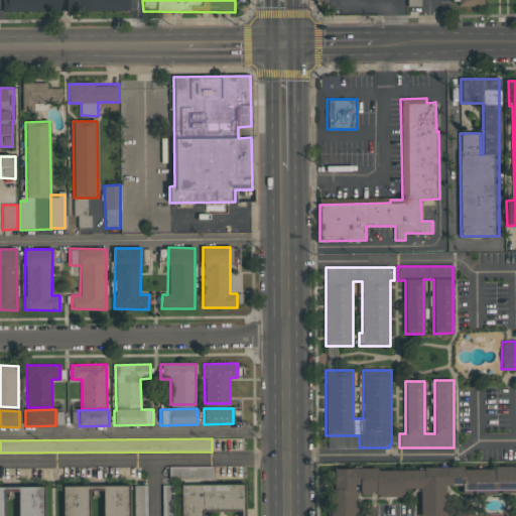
[(515,466),(331,466),(331,515),(355,515),(356,486),(359,486),(359,496),(403,496),(403,488),(419,488),(419,515),(445,515),(445,485),(462,486),(462,490),(515,490),(515,466)]
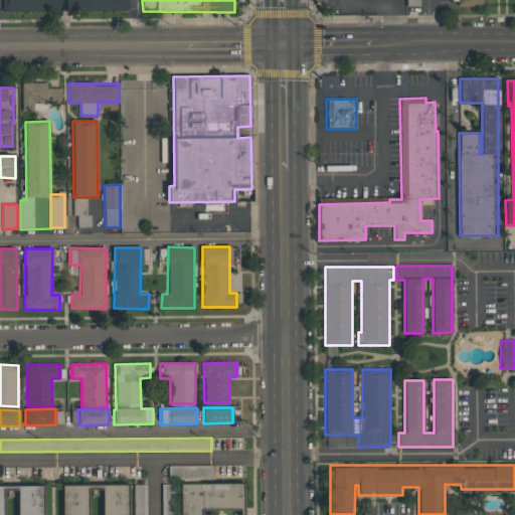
[(211,466),(169,466),(169,478),(212,478),(211,466)]
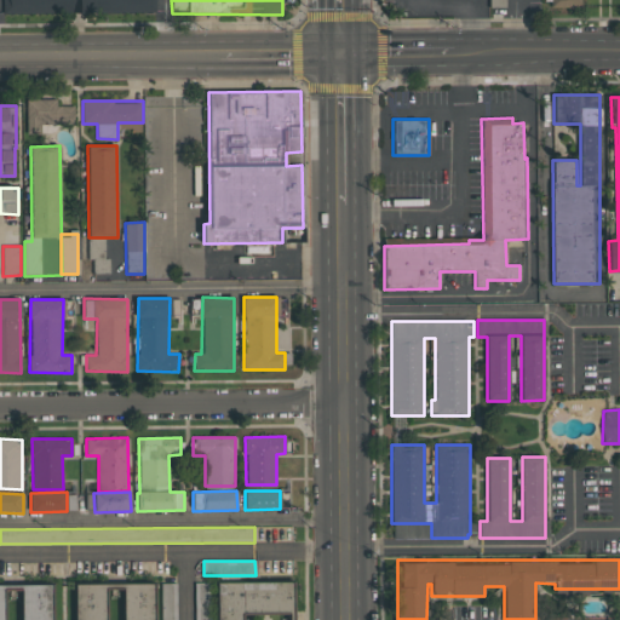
[(292,619),(293,581),(216,581),(216,619),(292,619)]
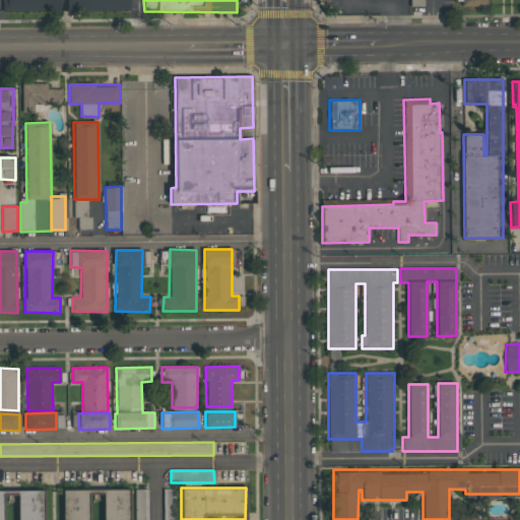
[(147,519),(147,489),(135,489),(135,519),(147,519)]
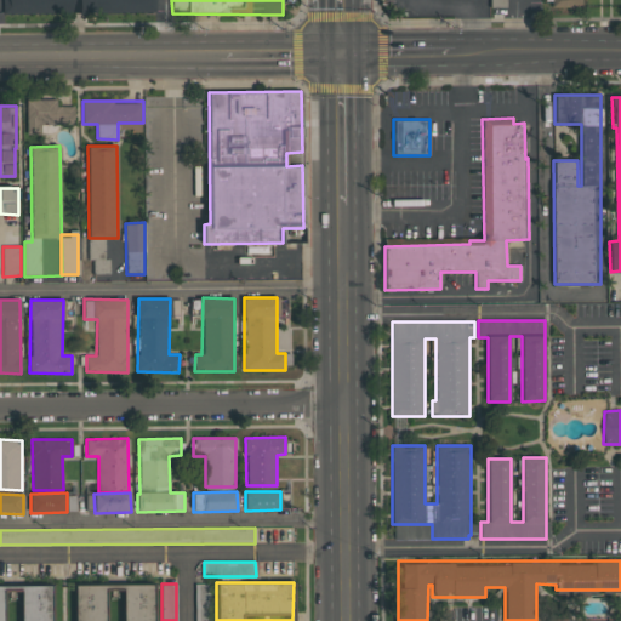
[(210,620),(210,584),(194,584),(194,620),(210,620)]
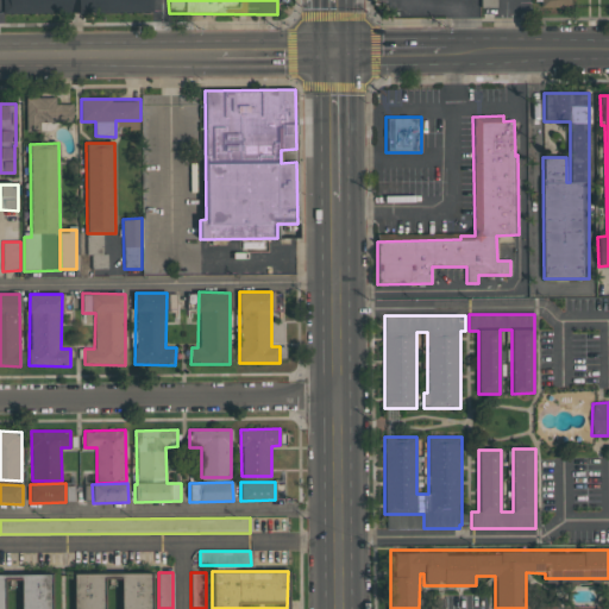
[(151,608),(151,573),(121,573),(121,608),(104,608),(104,573),(74,575),(74,608),(151,608)]
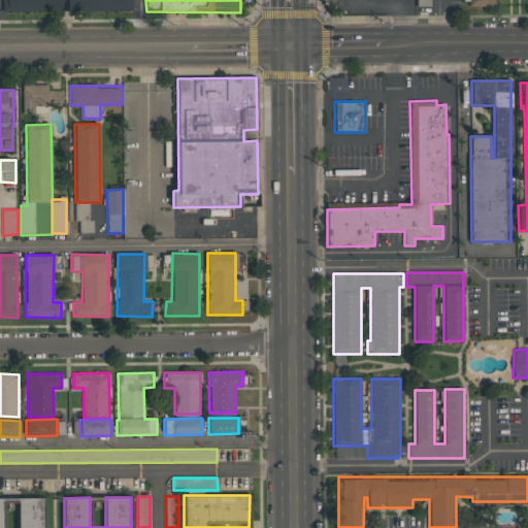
[(0,527),(44,527),(44,498),(18,498),(18,527),(3,527),(3,498),(0,498),(0,527)]
